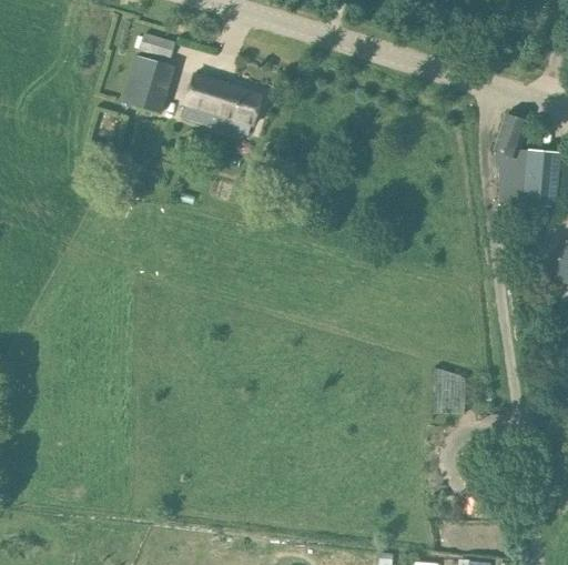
[(139,48),(171,57),(178,40),(146,30),(139,48)]
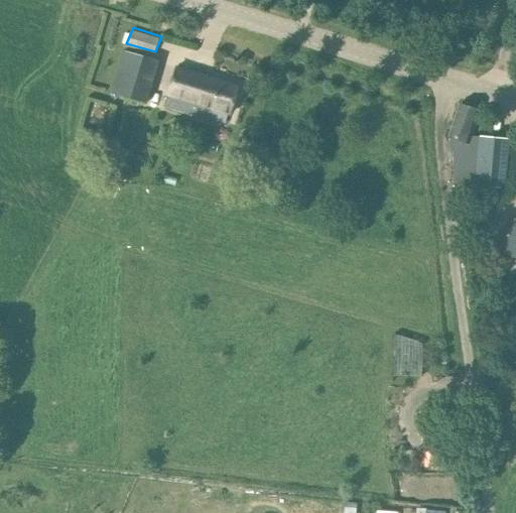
[(151,62),(120,52),(106,96),(138,106),(151,62)]
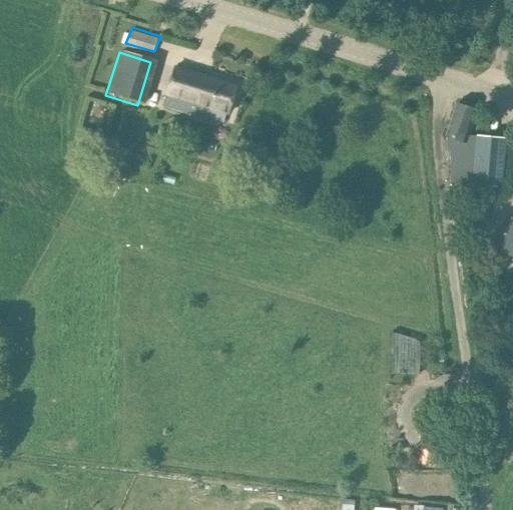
[(163,103),(209,117),(212,108),(228,113),(237,84),(175,64),(163,103)]
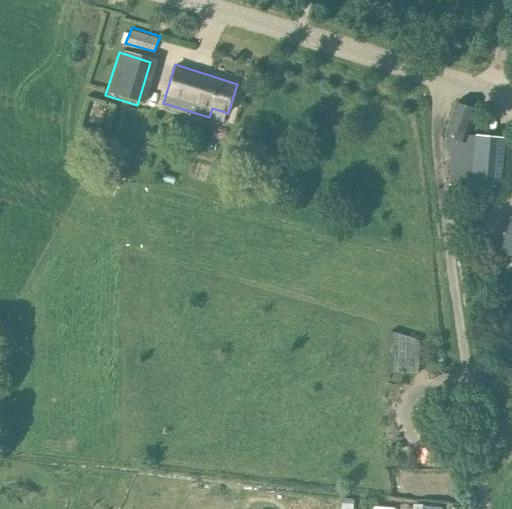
[(475,107),(457,101),(456,101),(446,133),(447,134),(446,146),(449,147),(450,179),(500,184),(504,136),(467,132),(475,107)]
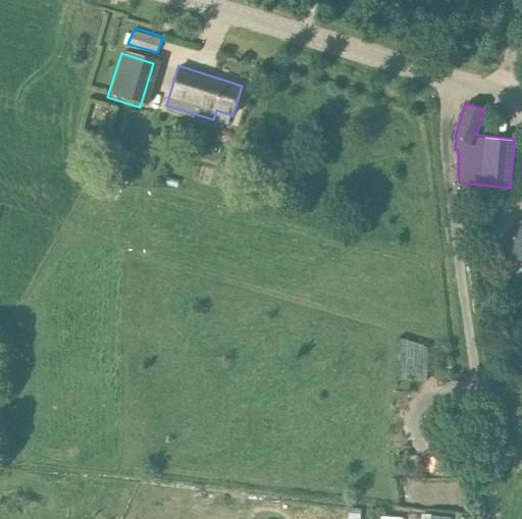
[(480,232),(493,234),(494,231),(498,232),(498,220),(480,219),(480,232)]
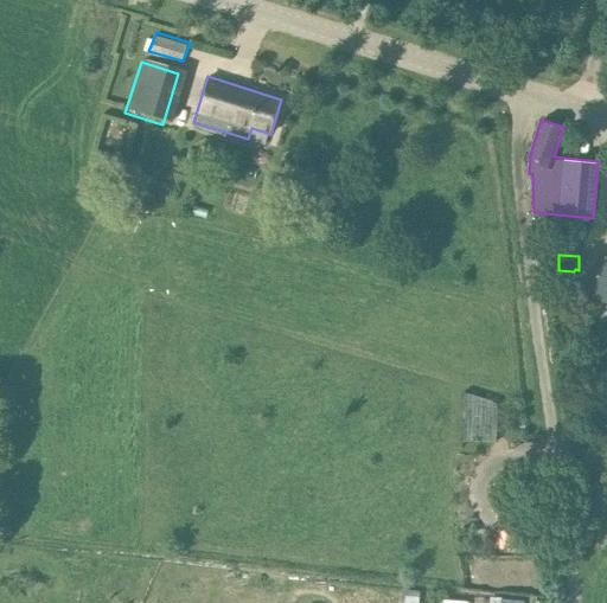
[(606,258),(596,296),(606,299),(606,258)]
